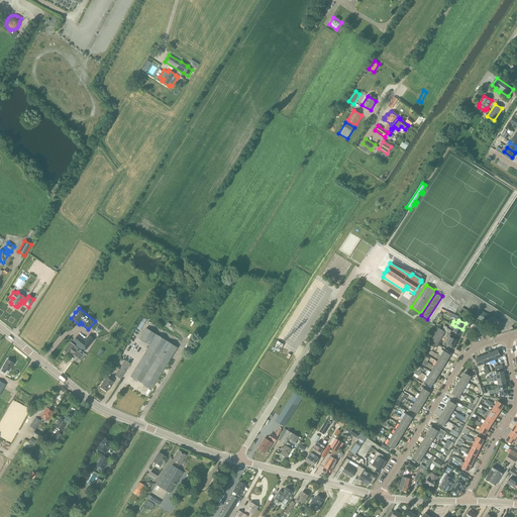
[(66,335),(74,324),(69,321),(61,332),(66,335)]
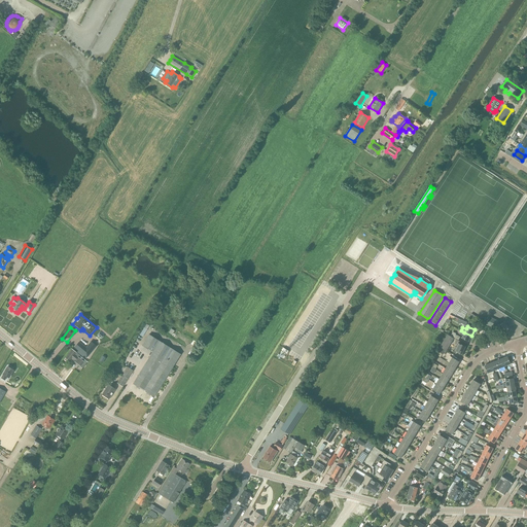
[(142,327),(138,335),(142,337),(146,329),(142,327)]
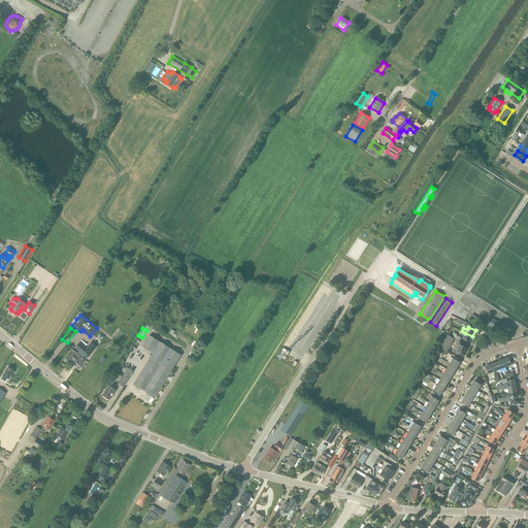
[(472,336),(465,333),(462,331),(460,334),(464,336),(463,339),(469,342),(472,336)]
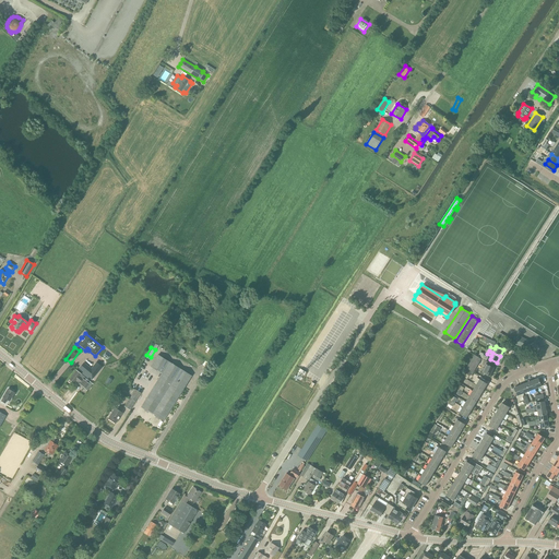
[(164,421),(182,392),(181,392),(191,376),(157,355),(151,367),(162,373),(141,407),(164,421)]
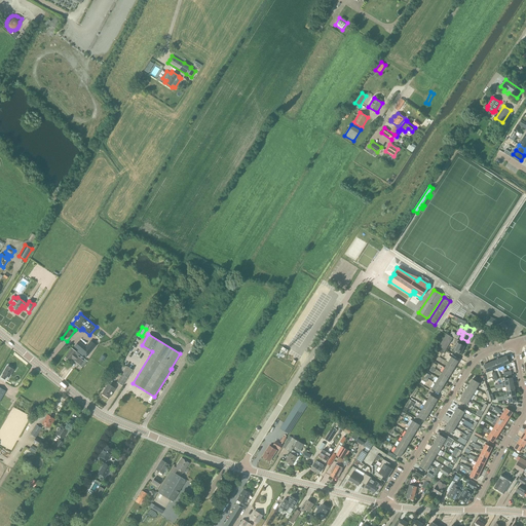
[(440,346),(441,347),(445,350),(452,338),(447,334),(440,346)]
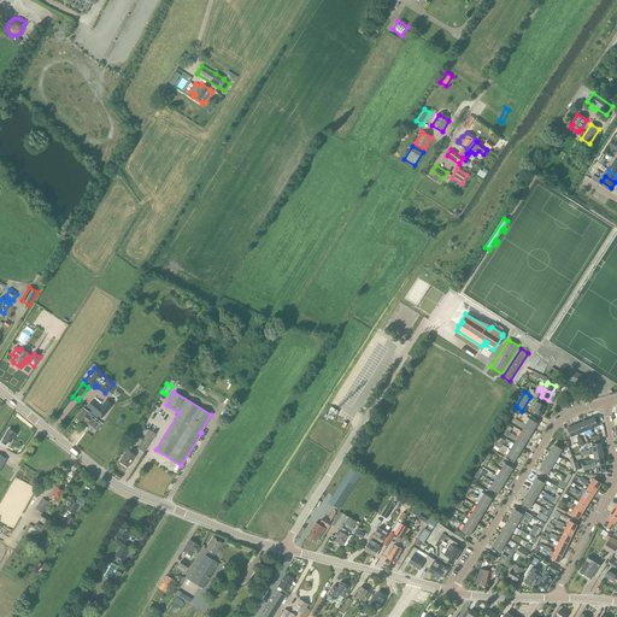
[(541,415),(545,406),(538,403),(539,400),(534,398),(533,401),(535,404),(532,411),(541,415)]
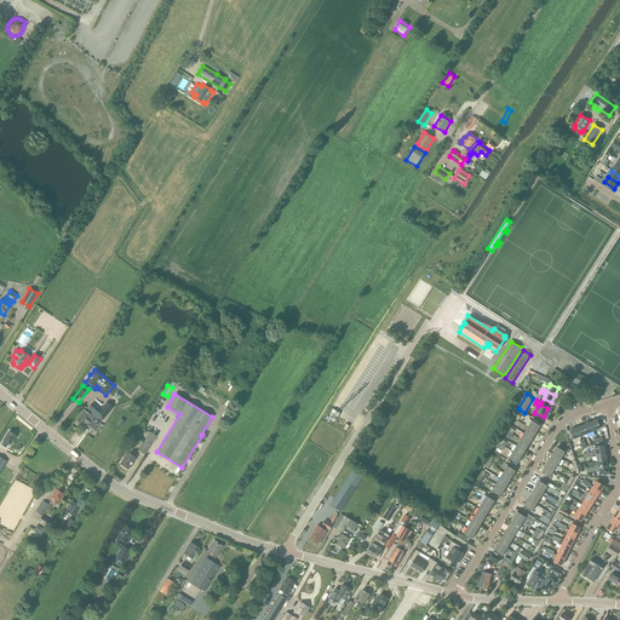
[(93,402),(87,409),(92,413),(99,418),(102,422),(113,407),(107,402),(101,409),(93,402)]
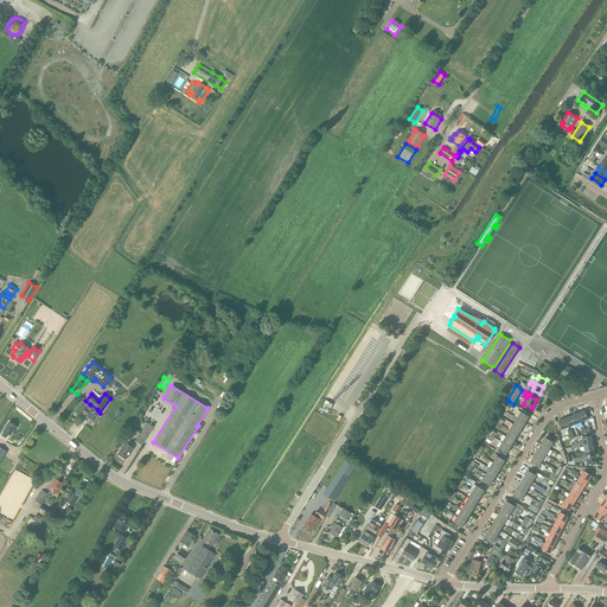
[(68,400),(62,406),(70,414),(80,404),(72,398),(69,402),(68,400)]
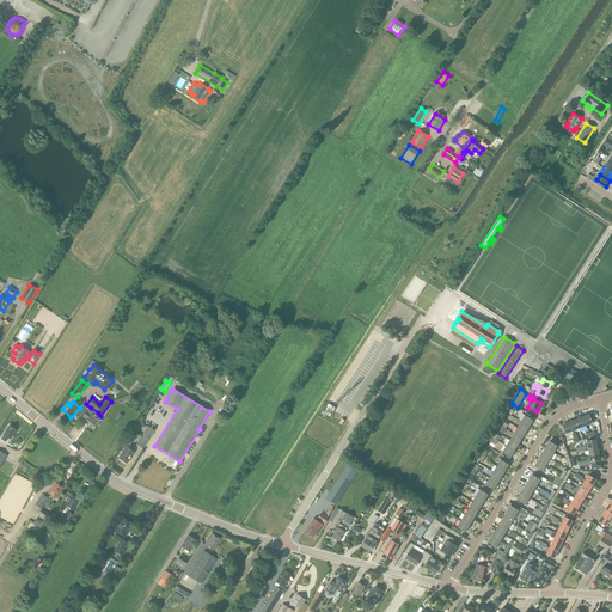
[(84,405),(77,415),(81,418),(83,417),(85,420),(96,428),(102,421),(98,418),(97,420),(90,414),(91,412),(89,410),(84,405)]
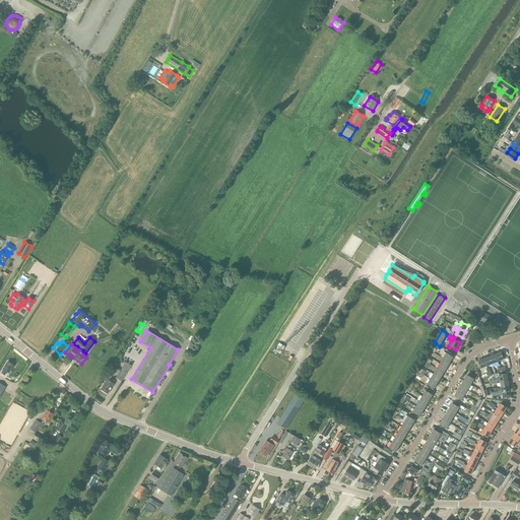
[(443,358),(450,363),(453,358),(444,351),(441,355),(443,358)]
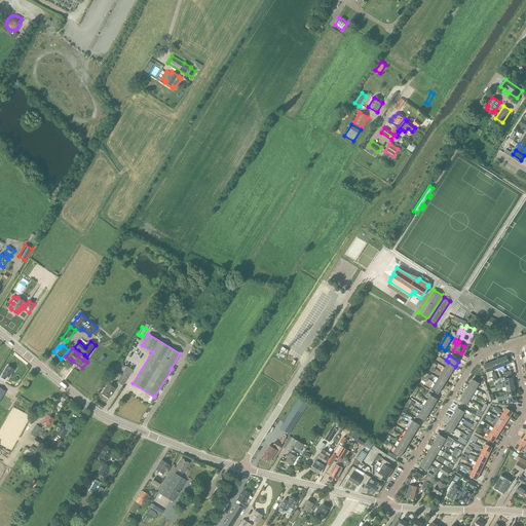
[(501,359),(503,366),(510,364),(506,357),(501,359)]
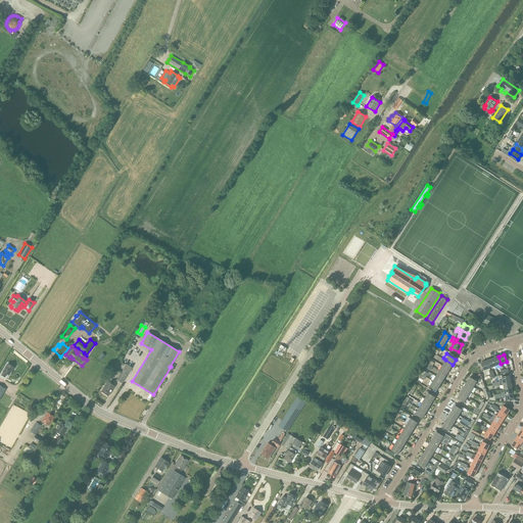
[(495,366),(501,364),(498,357),(492,360),(495,366)]
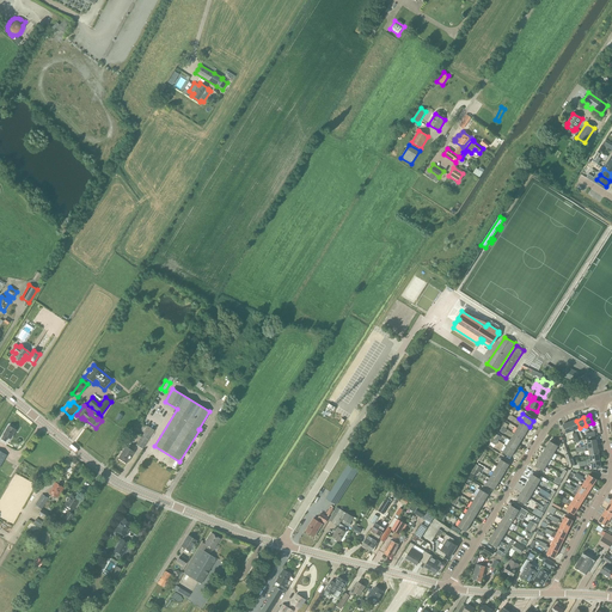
[(518,428),(526,433),(530,427),(521,421),(521,422),(518,420),(515,426),(518,427),(518,428)]
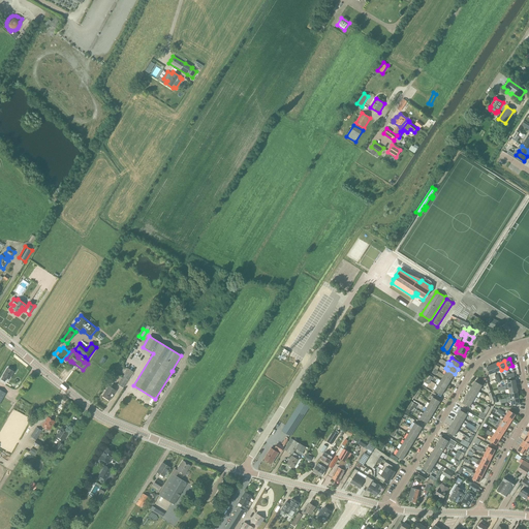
[(119,364),(115,370),(122,374),(126,368),(119,364)]
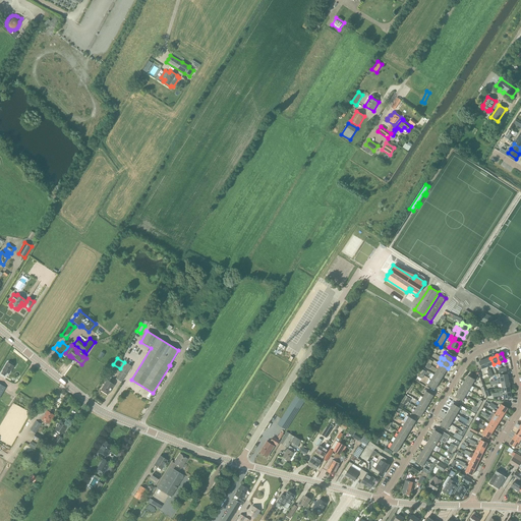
[(487,367),(494,364),(490,358),(484,360),(487,367)]
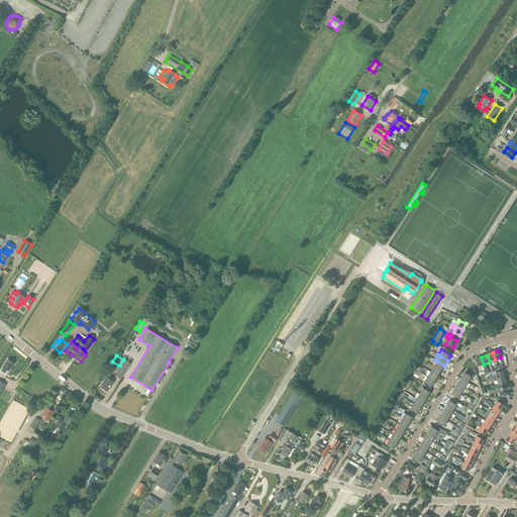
[(478,367),(484,365),(481,357),(476,359),(478,367)]
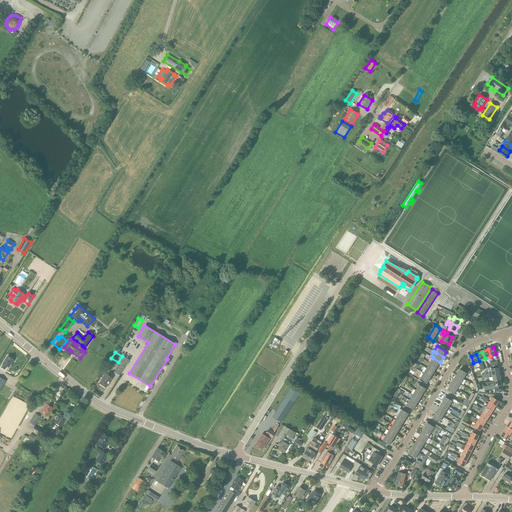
[(3,369),(6,365),(9,367),(13,360),(7,356),(3,363),(3,364),(1,367),(3,369)]
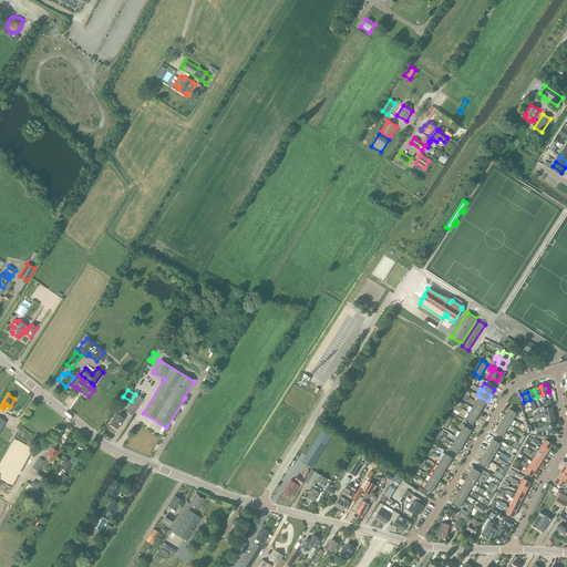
[(82,404),(88,399),(82,394),(78,400),(82,404)]
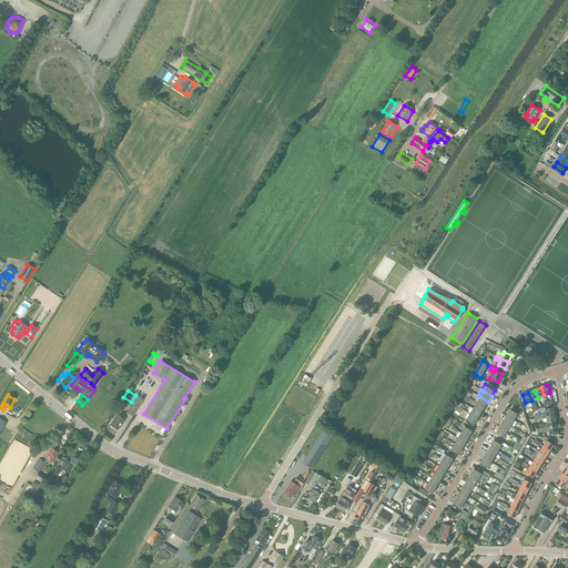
[(132,417),(143,399),(137,395),(133,402),(134,402),(127,413),(132,417)]
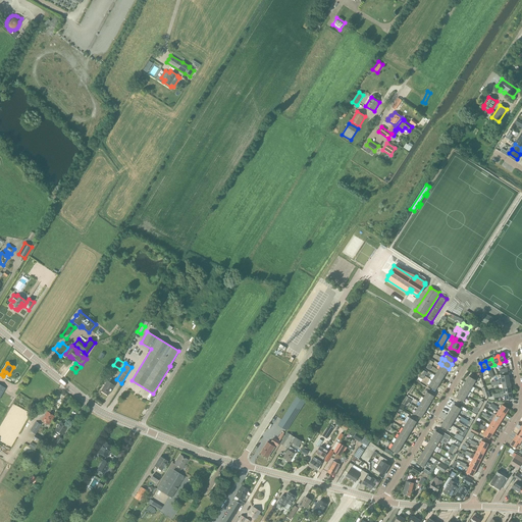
[(446,374),(449,369),(441,365),(438,370),(446,374)]
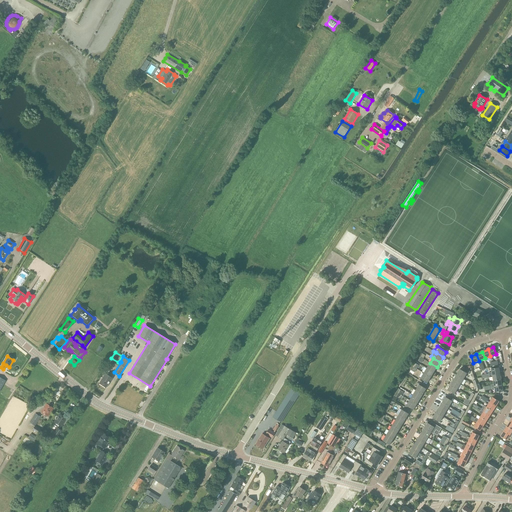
[(106,388),(112,378),(107,375),(115,363),(108,359),(101,371),(105,374),(99,383),(106,388)]
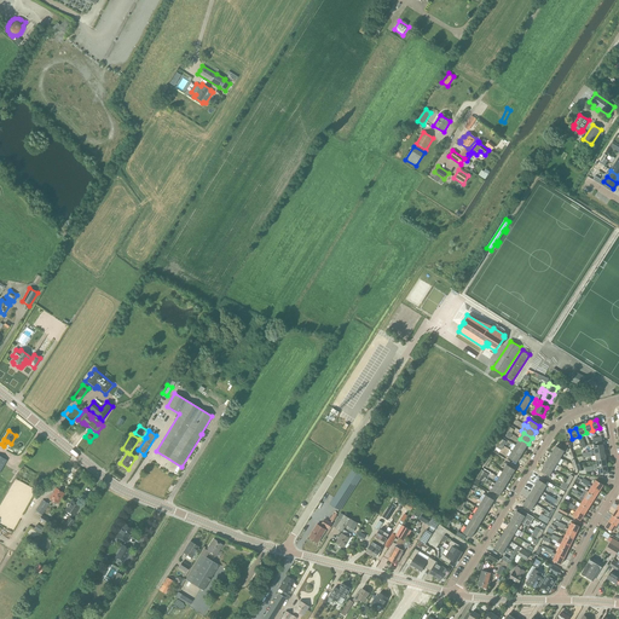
[(525,450),(528,444),(520,439),(516,445),(525,450)]
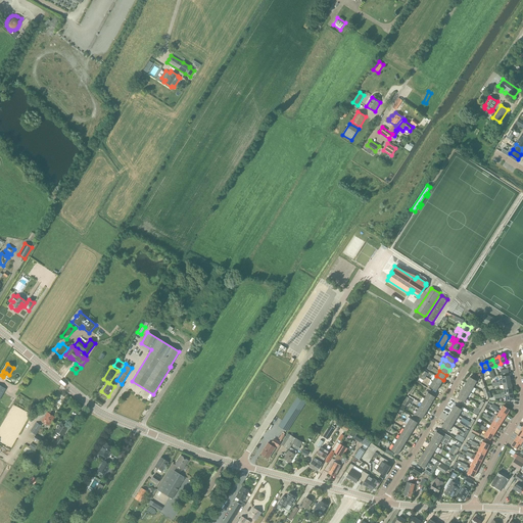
[(440,386),(443,380),(436,376),(432,381),(440,386)]
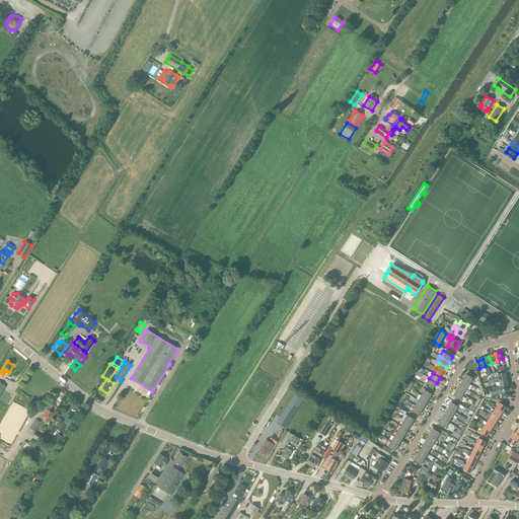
[(463,379),(470,384),(473,379),(474,379),(476,377),(471,374),(469,376),(466,374),(463,379)]
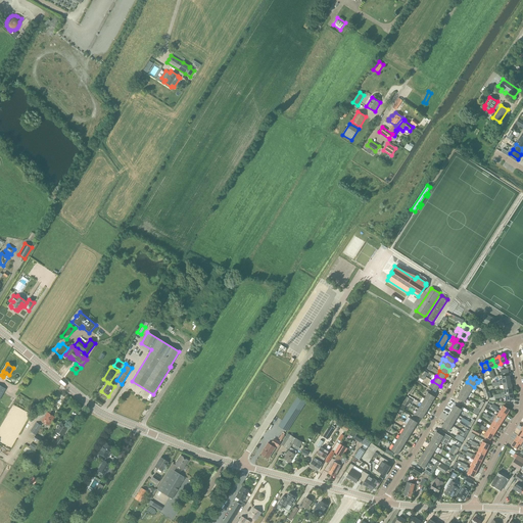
[(436,391),(440,386),(432,381),(429,387),(436,391)]
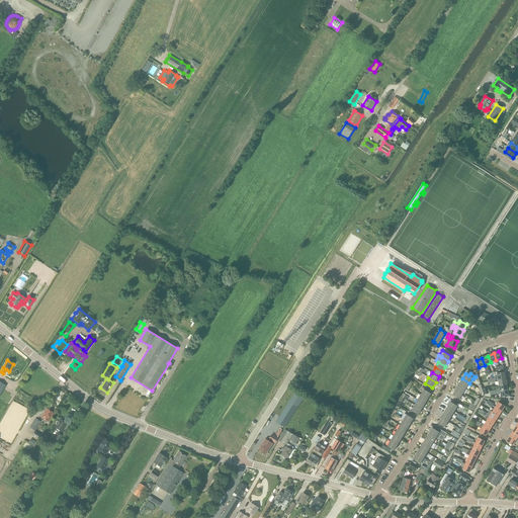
[(466,389),(469,383),(462,378),(459,384),(466,389)]
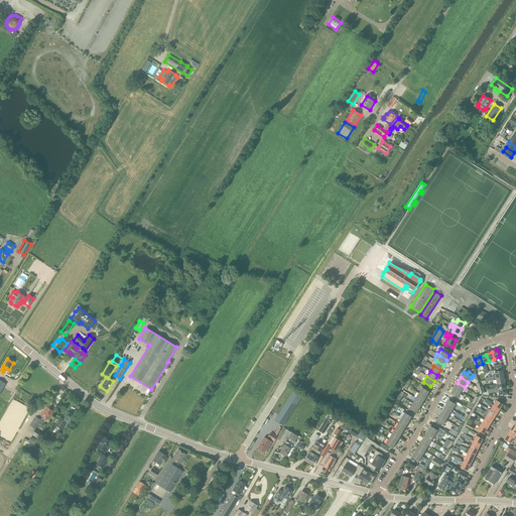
[(462,392),(465,387),(458,383),(455,388),(462,392)]
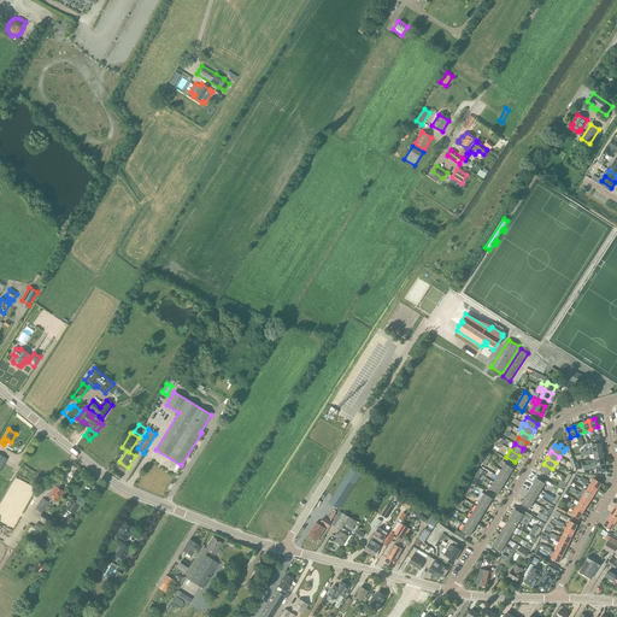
[(501,470),(510,475),(513,469),(505,464),(501,470)]
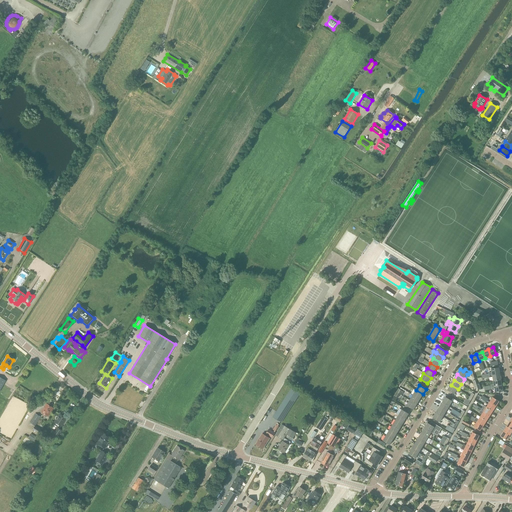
[(454,394),(458,389),(451,385),(447,390),(454,394)]
